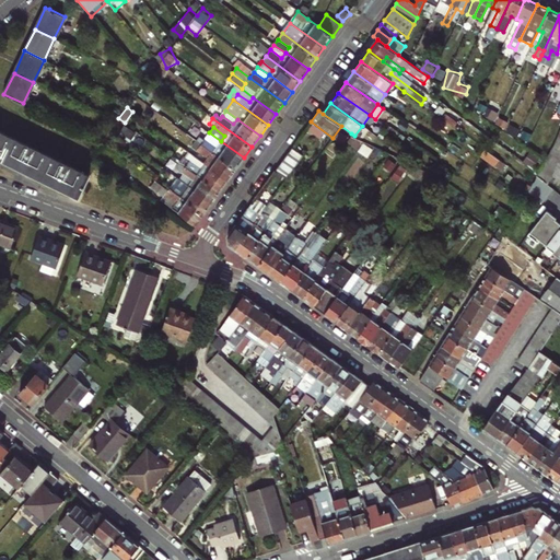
[(205,129),(196,141),(235,170),(244,158),(221,141),(209,132),(205,129)]
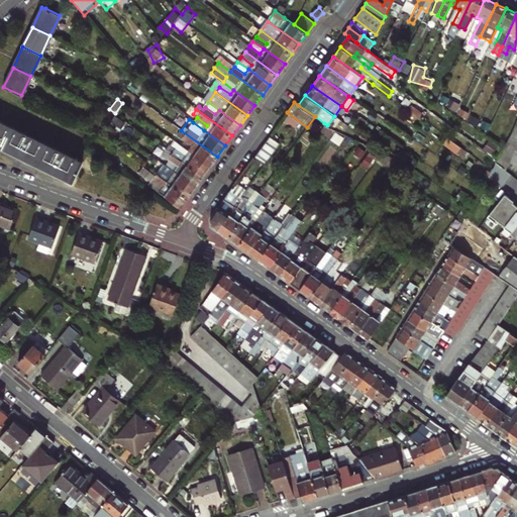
[(0,121),(0,143),(74,180),(82,162),(0,121)]
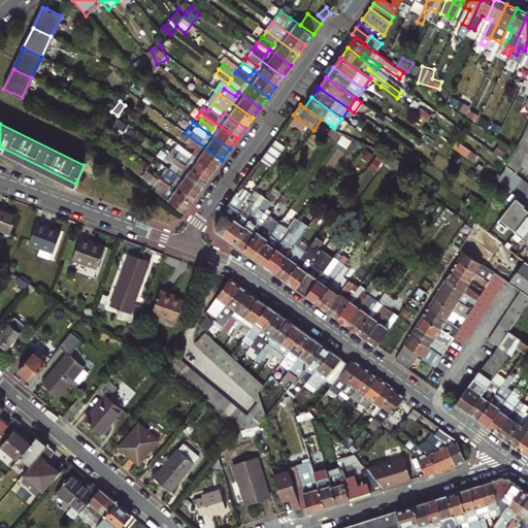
[(527,155),(527,125),(524,137),(507,166),(517,173),(527,154),(527,155)]
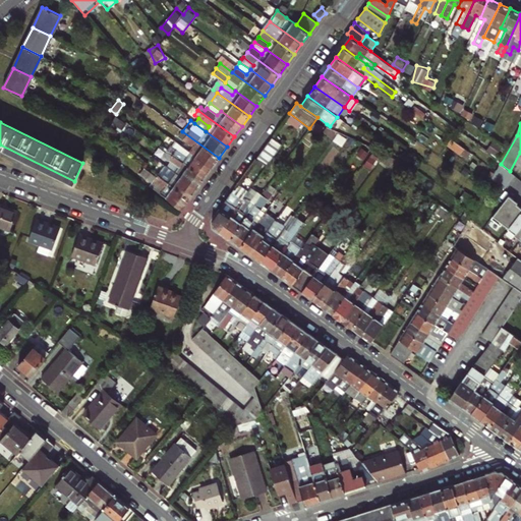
[(325,127),(322,131),(332,138),(336,132),(325,127)]
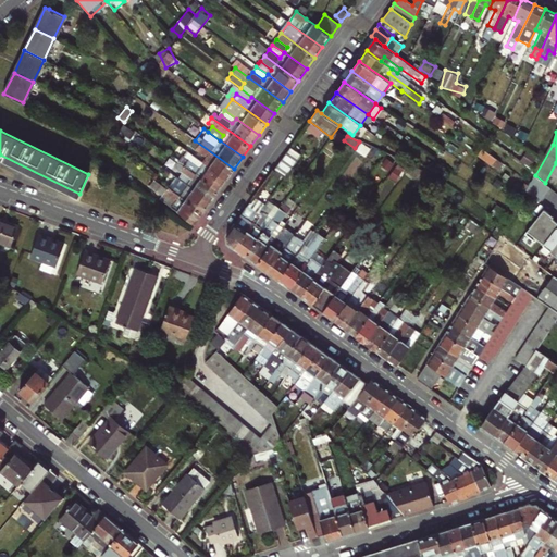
[(208,158),(203,163),(226,180),(234,169),(195,140),(192,146),(208,158)]
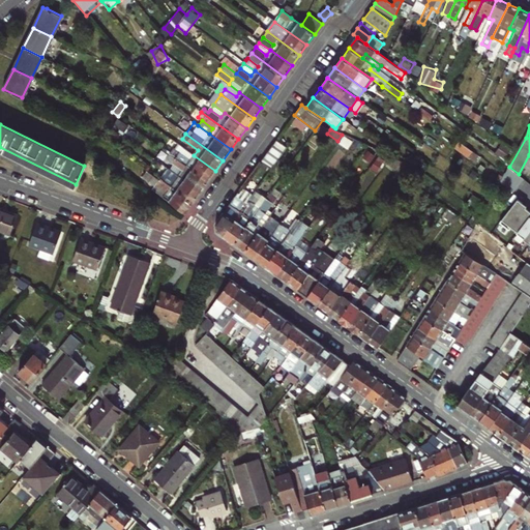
[(259,163),(270,170),(286,148),(275,141),(259,163)]
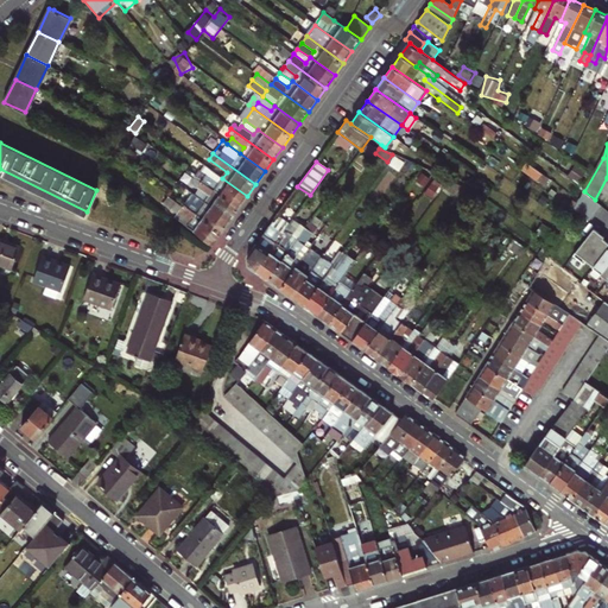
[(197,178),(201,181),(239,208),(247,196),(222,178),(209,169),(206,175),(202,171),(197,178)]
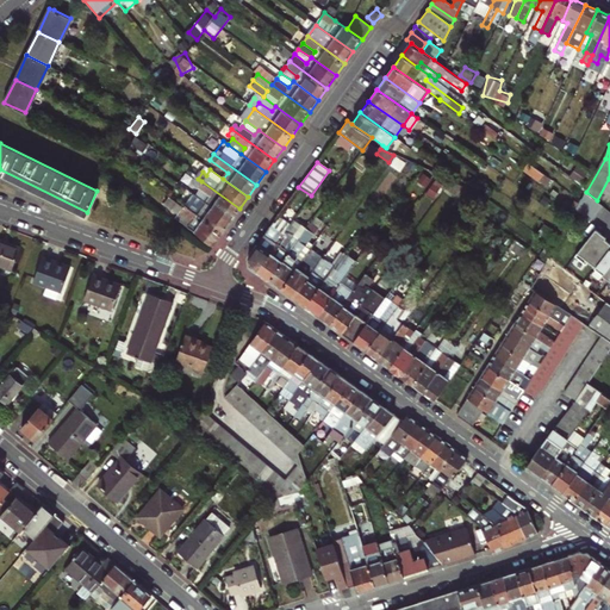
[(240,209),(201,181),(197,187),(210,197),(205,203),(230,221),(240,209)]
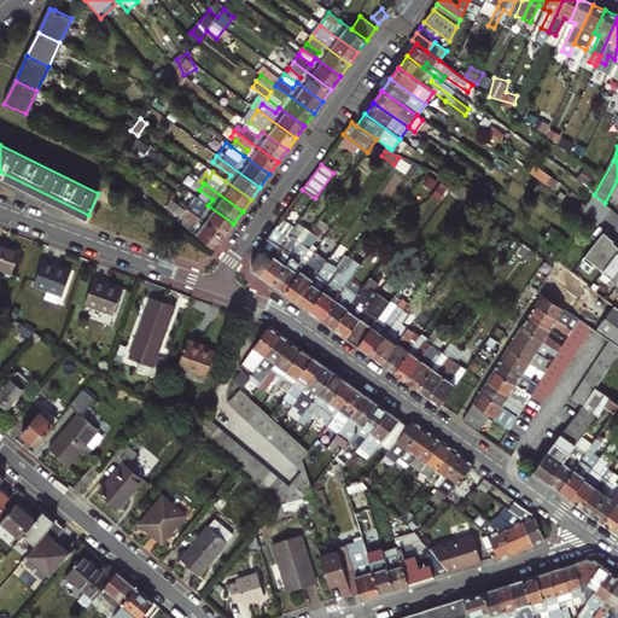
[(208,205),(196,196),(191,202),(204,211),(208,205)]
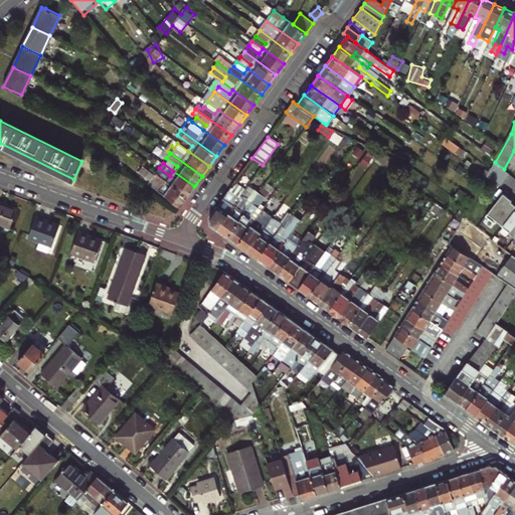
[(155,174),(159,168),(153,164),(149,170),(155,174)]
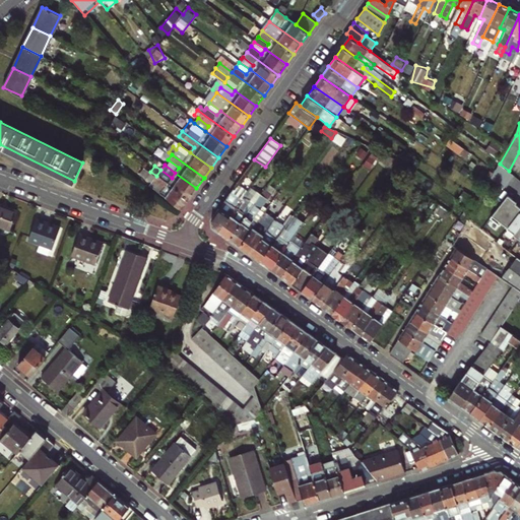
[(189,198),(156,176),(150,172),(144,167),(140,172),(152,181),(148,186),(181,208),(189,198)]
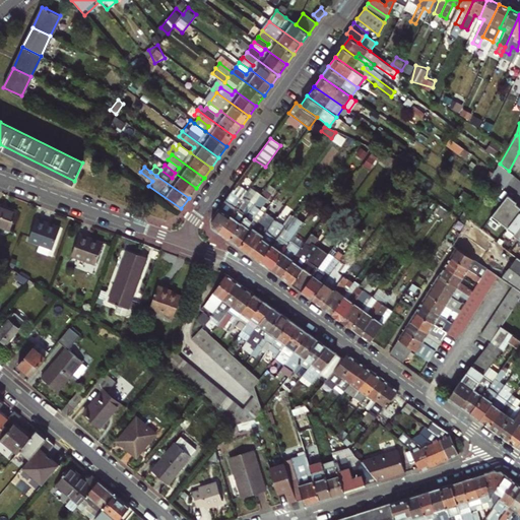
[(196,188),(175,173),(172,178),(160,170),(156,176),(189,198),(196,188)]
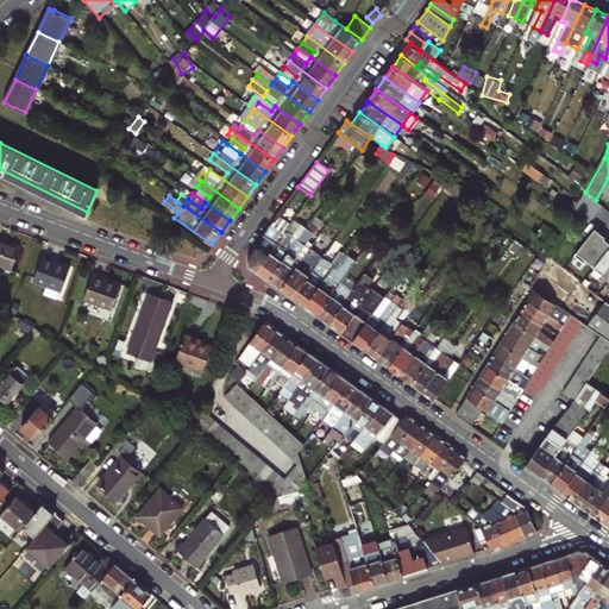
[(249,265),(257,271),(284,232),(271,224),(248,256),(249,265)]
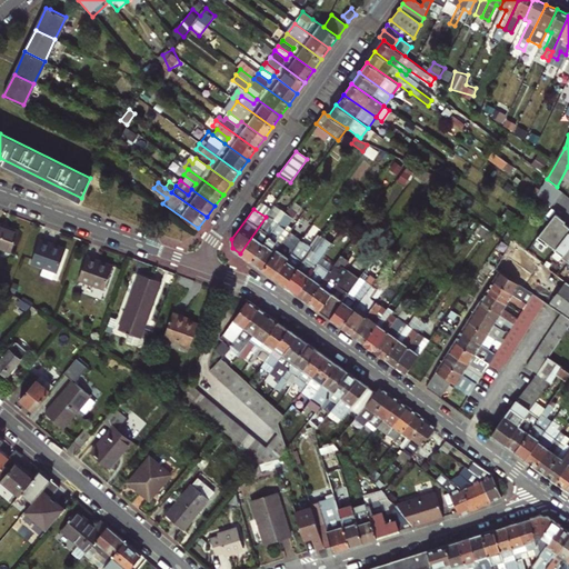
[(286,213),(278,223),(251,261),(262,269),(277,249),(272,247),(292,219),(286,213)]
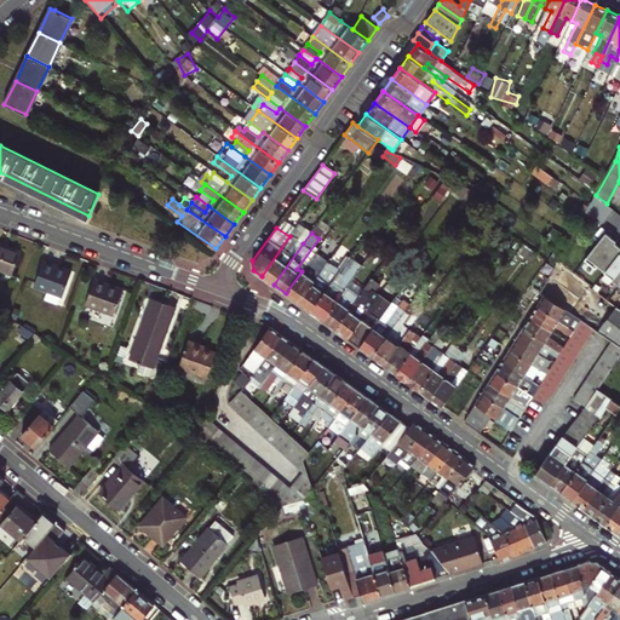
[(615,241),(604,233),(584,259),(595,268),(597,265),(606,270),(604,273),(619,285),(619,247),(614,242),(615,241)]
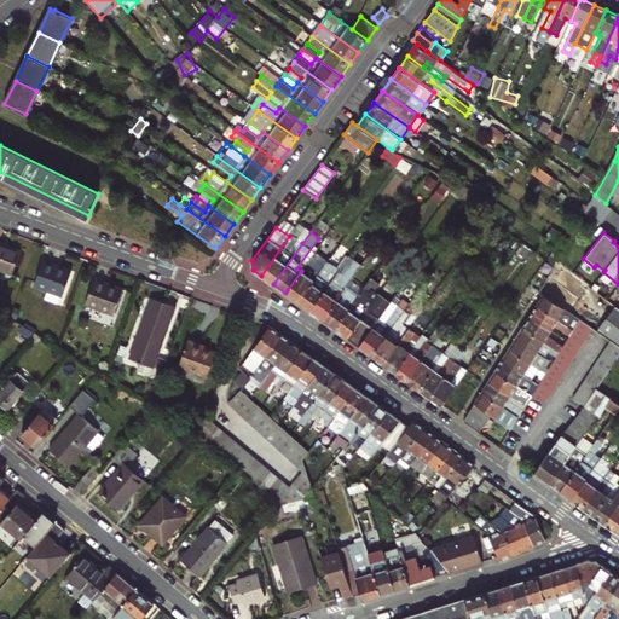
[(273,284),(302,243),(290,233),(289,236),(261,276),(273,284)]
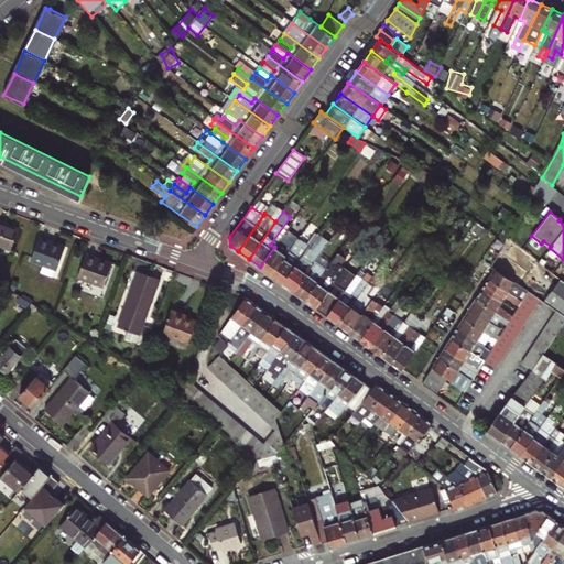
[(0,243),(11,248),(19,229),(0,221),(0,243)]
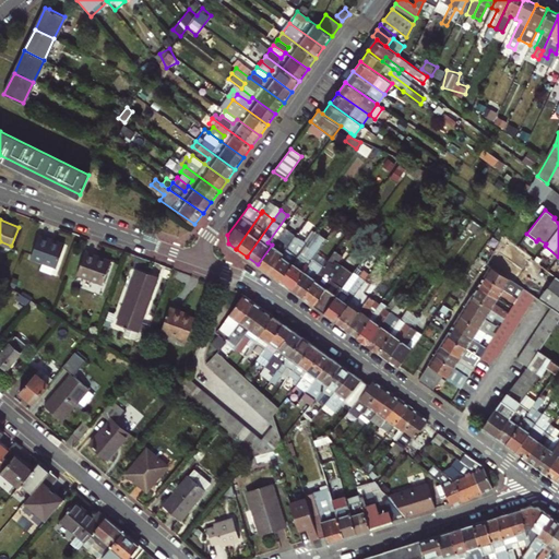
[(474,219),(470,226),(479,234),(485,227),(474,219)]
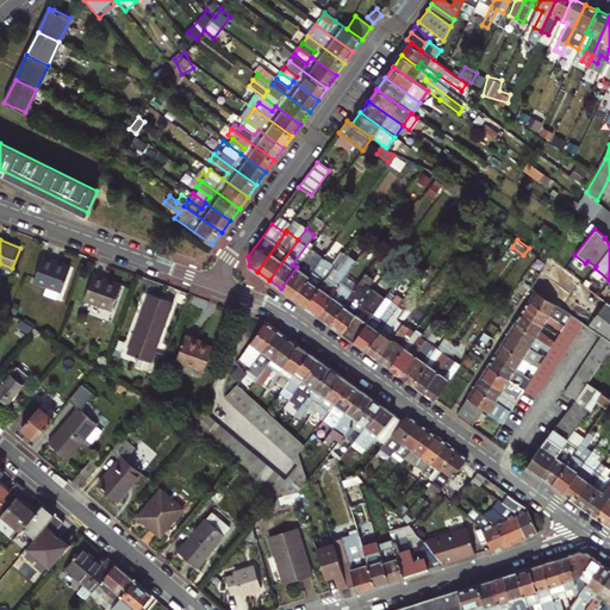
[(322,256),(324,253),(312,244),(310,248),(318,254),(305,273),(309,275),(322,256)]
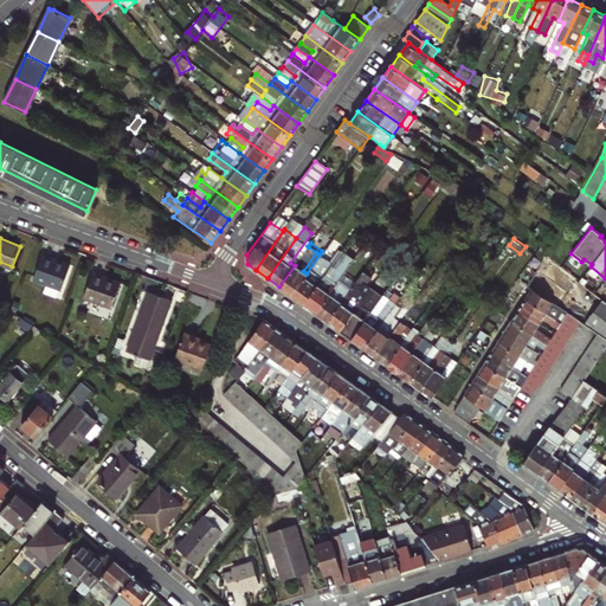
[(279,287),(291,295),(307,274),(303,271),(316,252),(308,246),(295,265),(279,287)]
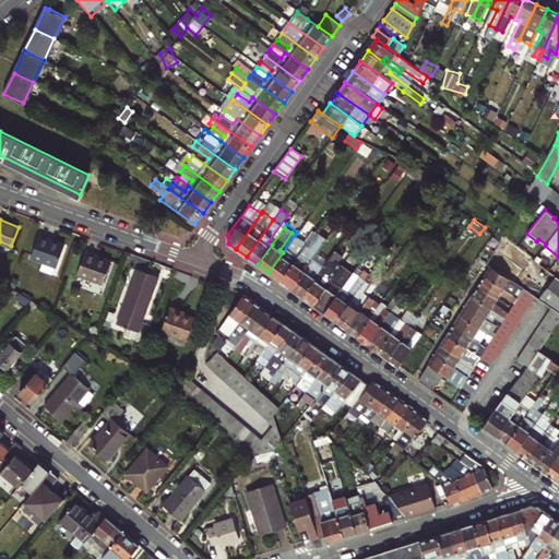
[(295,235),(302,240),(306,237),(297,232),(295,235)]
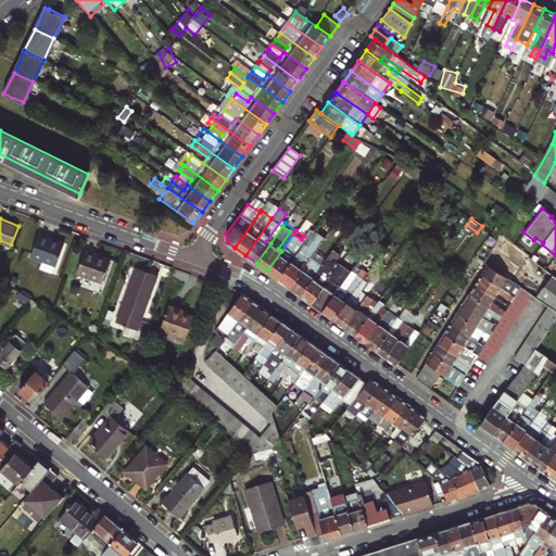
[(57,265),(64,245),(48,239),(49,237),(39,234),(32,256),(57,265)]
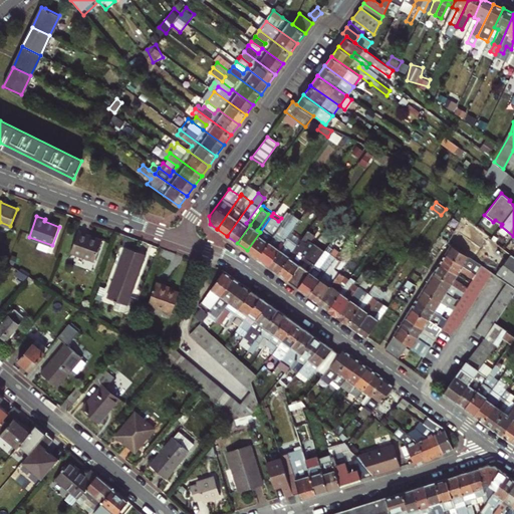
[(260,232),(247,250),(257,258),(270,240),(267,237),(278,221),(271,216),(260,232)]
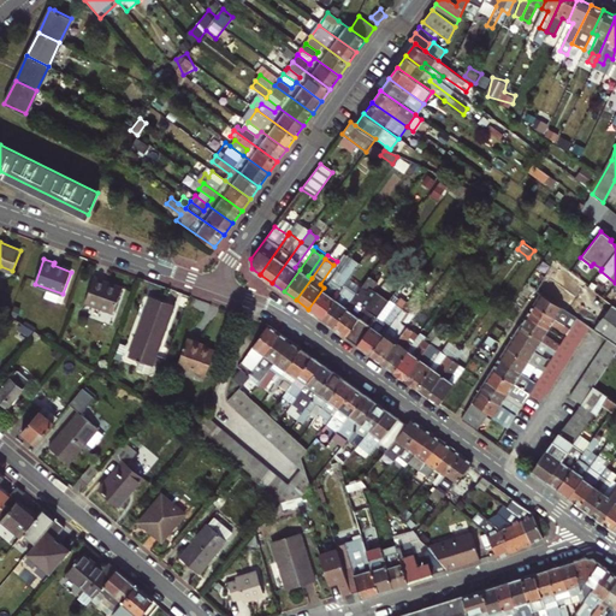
[(338,268),(326,285),(331,289),(348,264),(343,260),(338,268)]
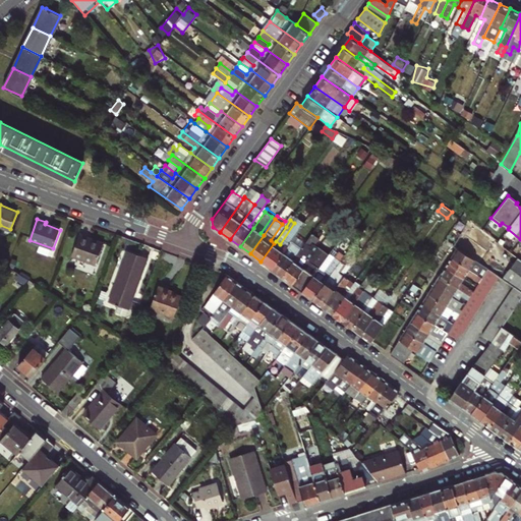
[(271,269),(285,249),(300,227),(294,223),(280,244),(276,241),(274,243),(261,262),(271,269)]
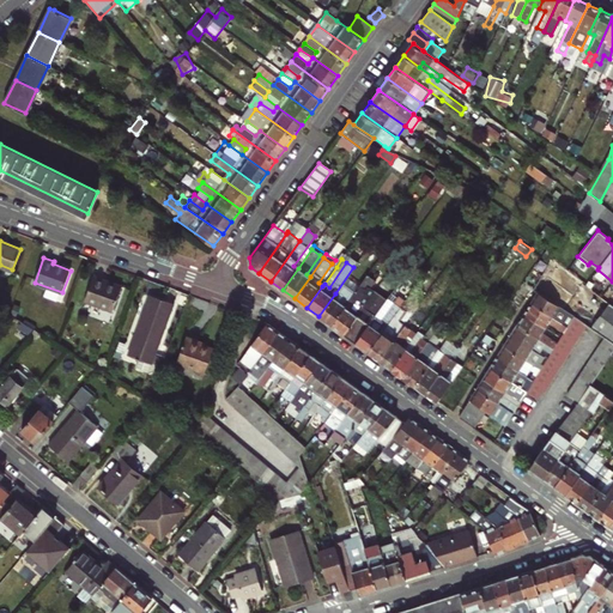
[(325,284),(337,267),(332,263),(319,283),(322,286),(325,284)]
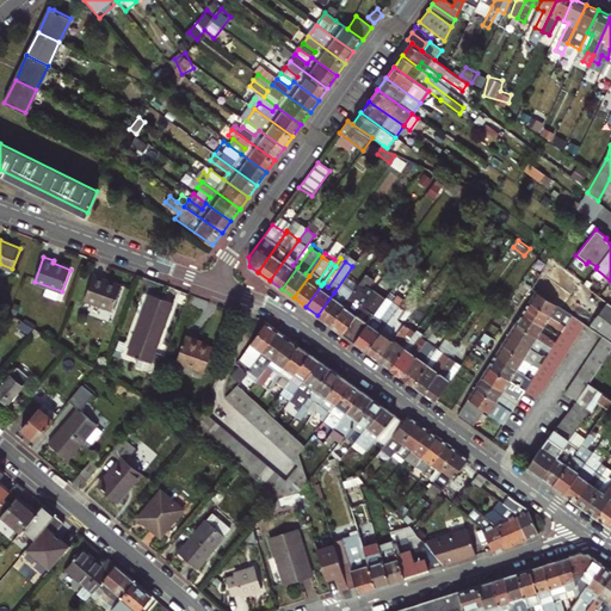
[(85,300),(112,310),(121,288),(103,282),(104,278),(93,275),(85,300)]
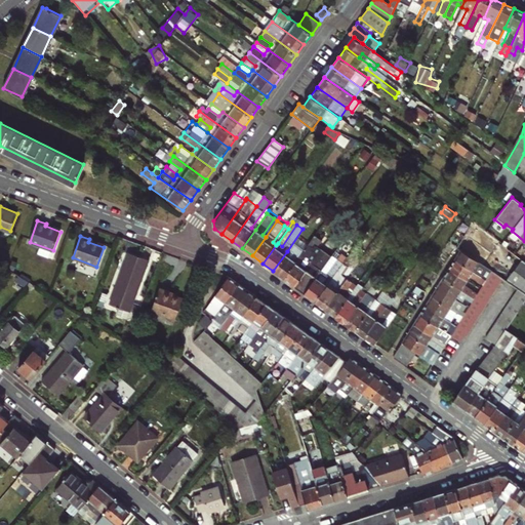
[(300,255),(295,261),(284,279),(293,286),(311,263),(308,259),(317,247),(321,241),(314,236),(303,252),(300,255)]
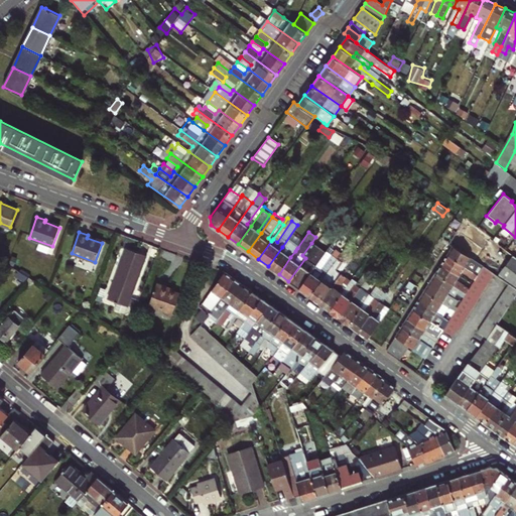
[(314,245),(311,243),(302,255),(305,258),(314,245)]
